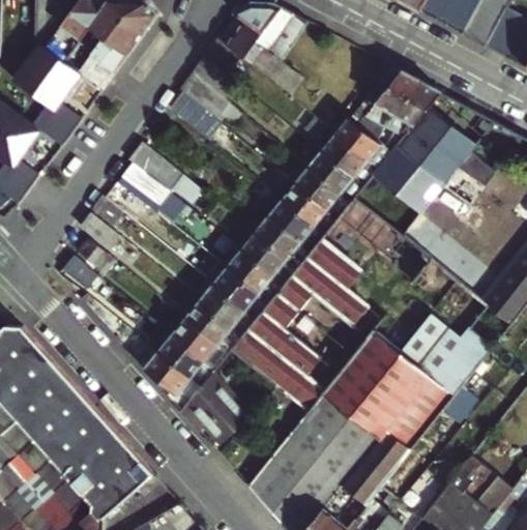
[(79,0),(34,0),(32,38),(37,42),(47,49),(62,26),(79,0)]
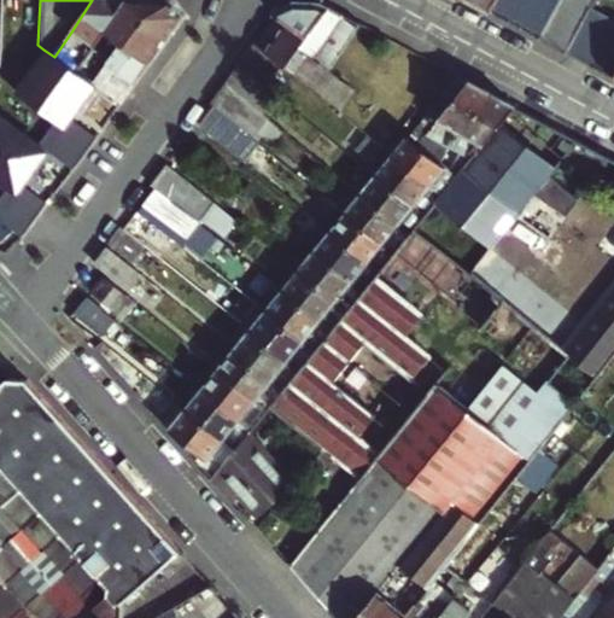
[(124,0),(92,0),(72,30),(79,34),(60,60),(75,71),(124,0)]
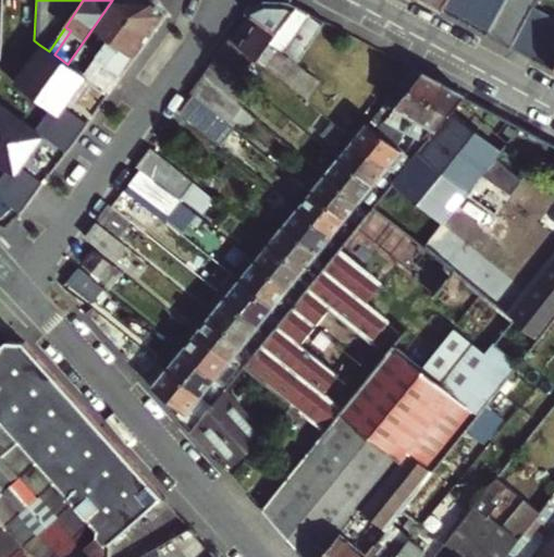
[(138,0),(112,0),(68,64),(84,75),(138,0)]
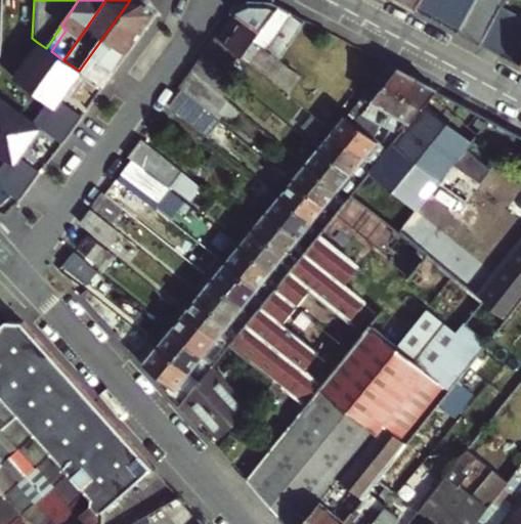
[(130,0),(79,71),(101,86),(156,12),(145,0),(130,0)]
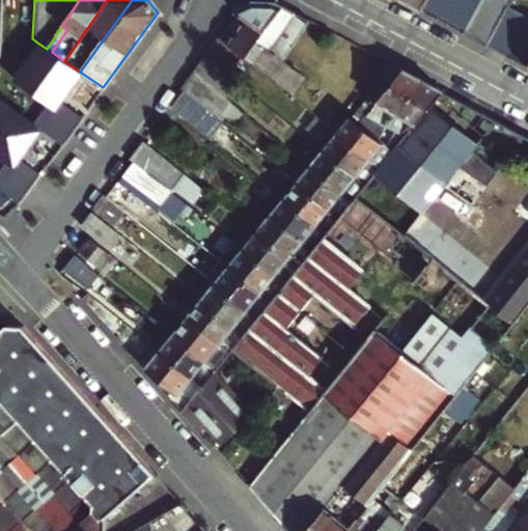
[(400,0),(419,9),(424,0),(400,0)]
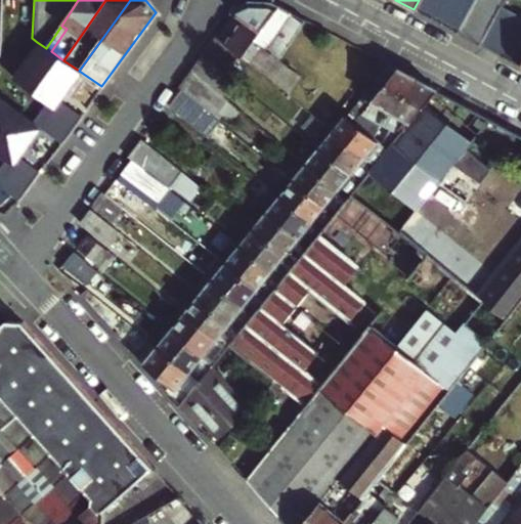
[(419,0),(414,9),(457,33),(470,9),(474,0),(419,0)]
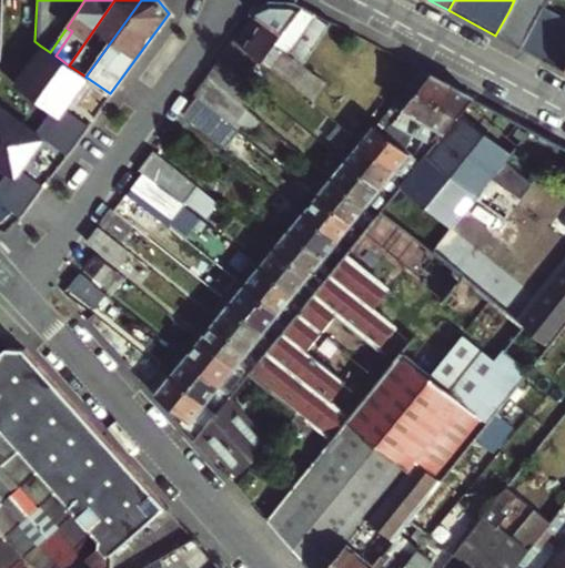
[(231,40),(255,60),(316,109),(330,89),(306,70),(330,22),(293,2),(269,1),(254,8),(254,9),(263,16),(249,37),(239,29),(231,40)]
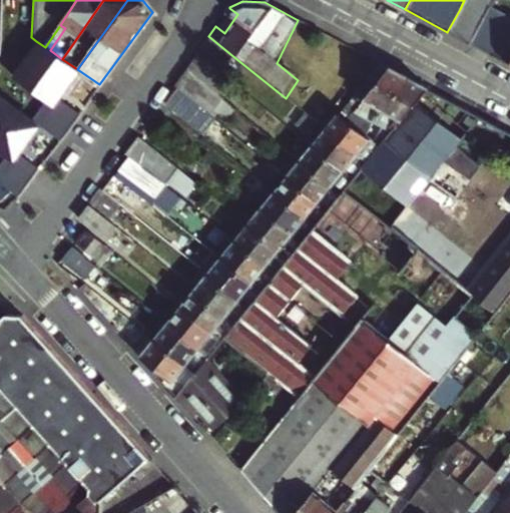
[(229,8),(215,26),(224,33),(237,14),(229,8)]
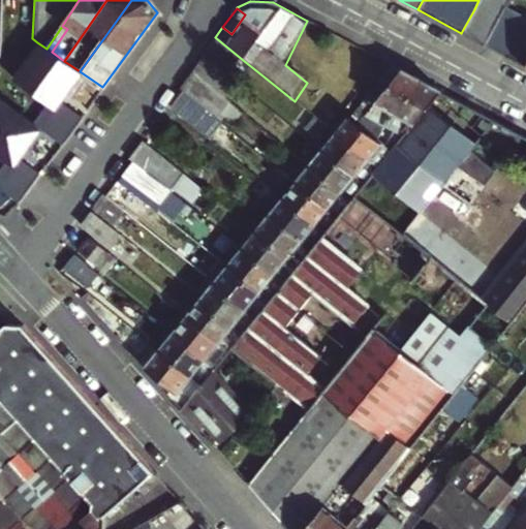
[(483,44),(497,22),(474,9),(461,33),(483,44)]
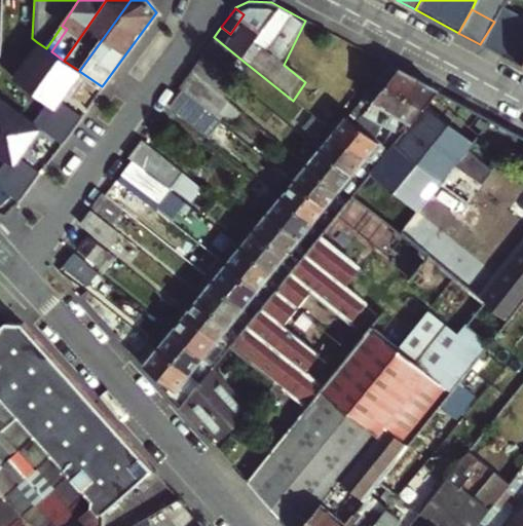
[(522,24),(516,35),(494,22),(480,44),(522,67),(522,24)]
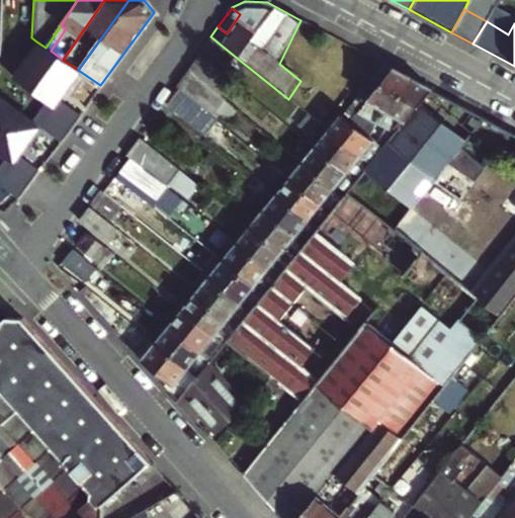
[(233,55),(210,36),(198,53),(220,70),(233,55)]
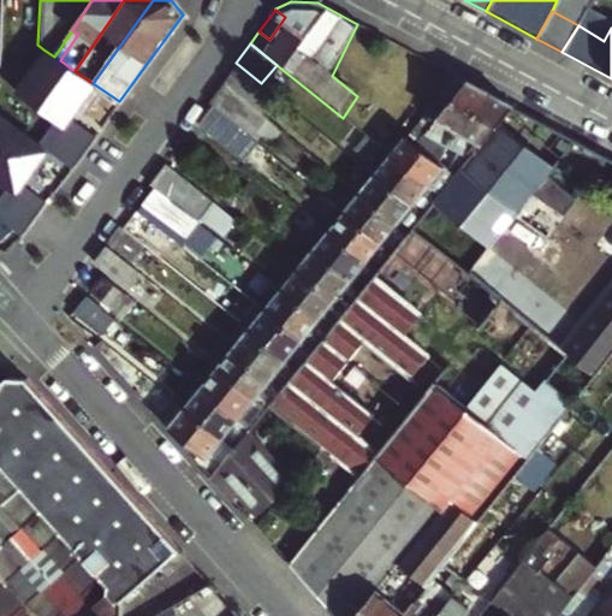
[(15,92),(55,120),(60,113),(67,119),(93,83),(75,71),(60,60),(54,57),(43,49),(15,92)]
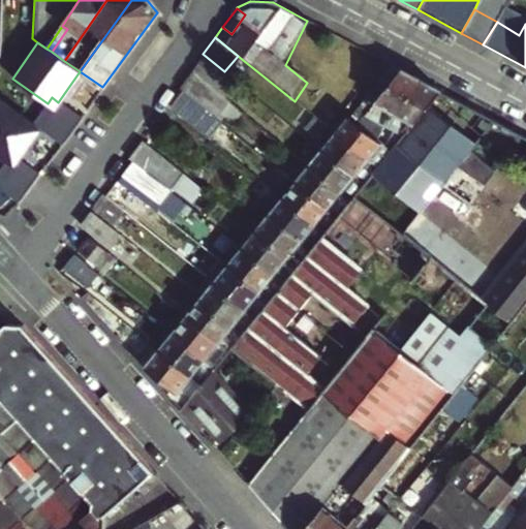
[(235,80),(224,71),(203,54),(190,70),(221,96),(235,80)]
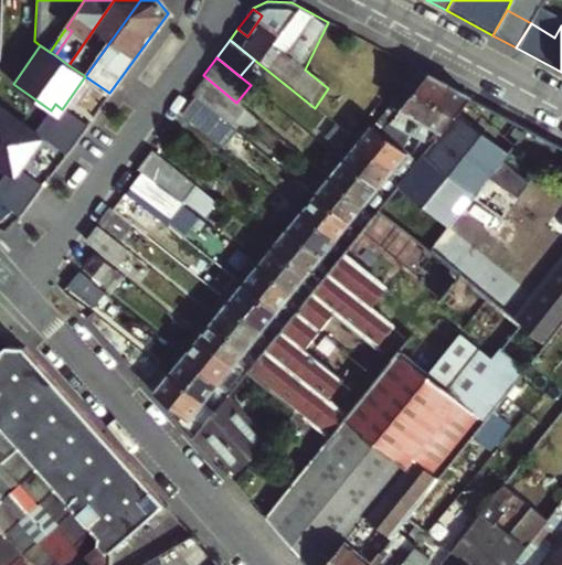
[(396,149),(448,86),(426,74),(388,123),(396,130),(388,140),(396,149)]
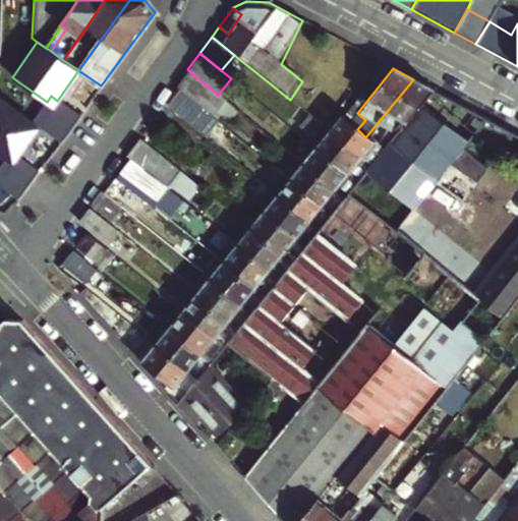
[(187,69),(176,85),(178,88),(205,109),(210,114),(222,98),(218,95),(187,69)]
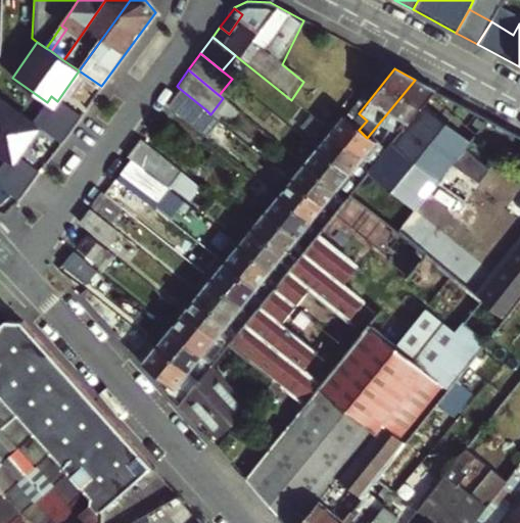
[(434,90),(415,80),(367,138),(383,153),(434,90)]
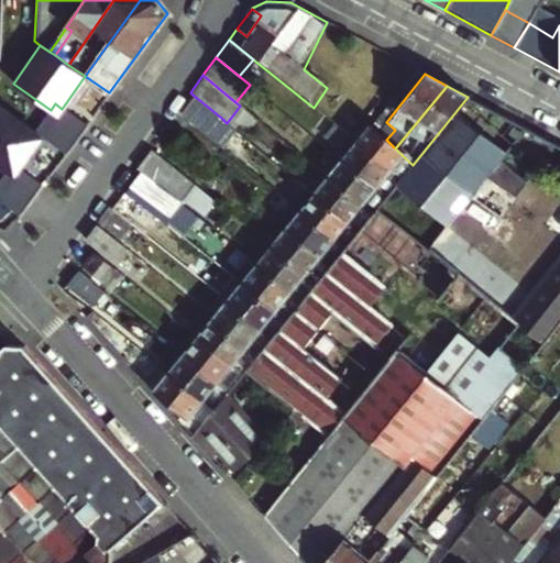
[(193,95),(179,113),(207,136),(221,118),(193,95)]
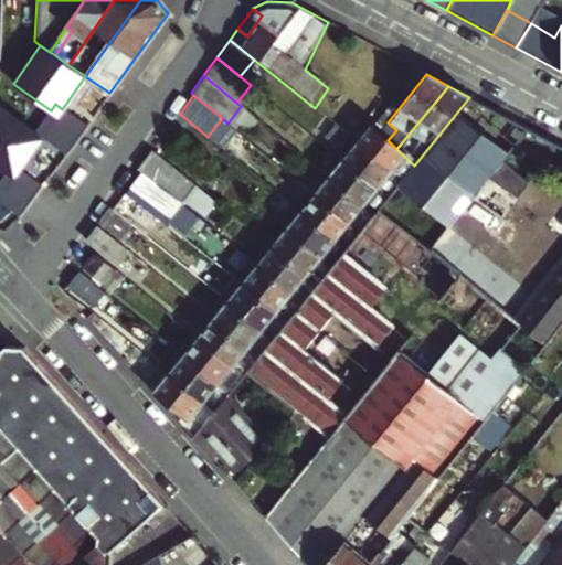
[(496,182),(516,198),(541,164),(561,174),(561,146),(469,97),(414,166),(403,179),(389,196),(375,213),(426,253),(474,191),(483,199),(496,182)]
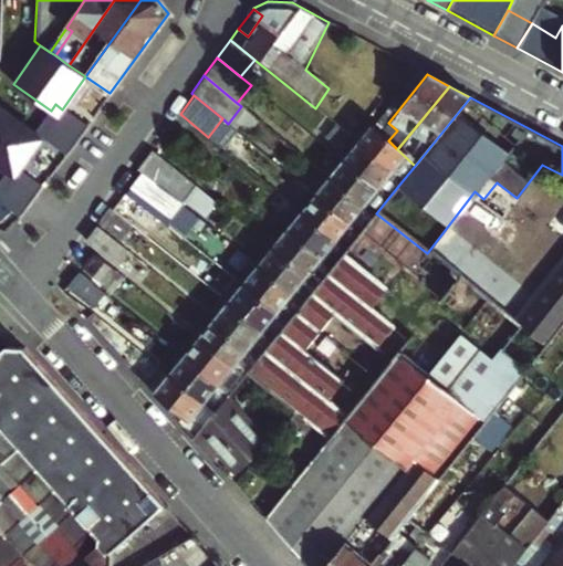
[(55,104),(51,111),(59,115),(62,109),(55,104)]
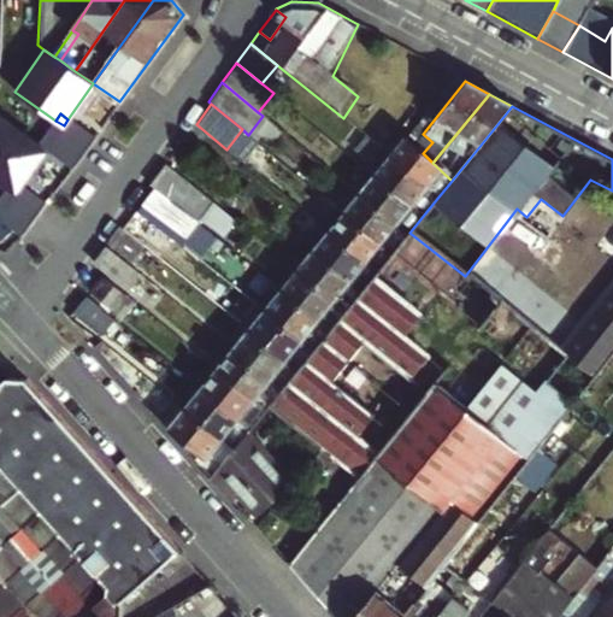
[(0,181),(11,189),(15,183),(23,189),(48,151),(39,144),(0,119),(0,181)]
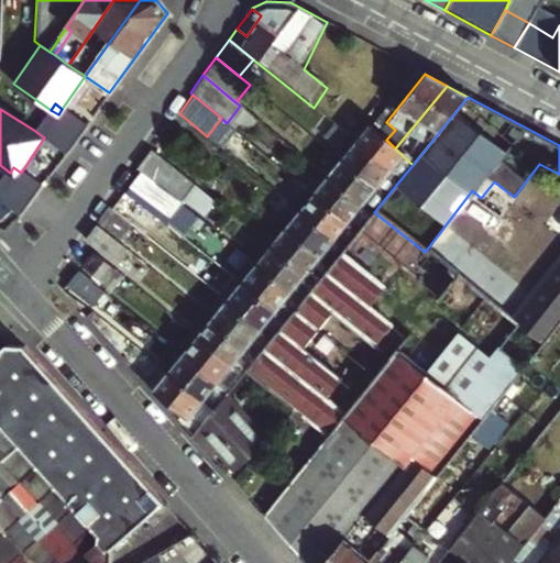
[(51,110),(35,131),(44,138),(65,153),(85,125),(62,109),(58,114),(51,110)]
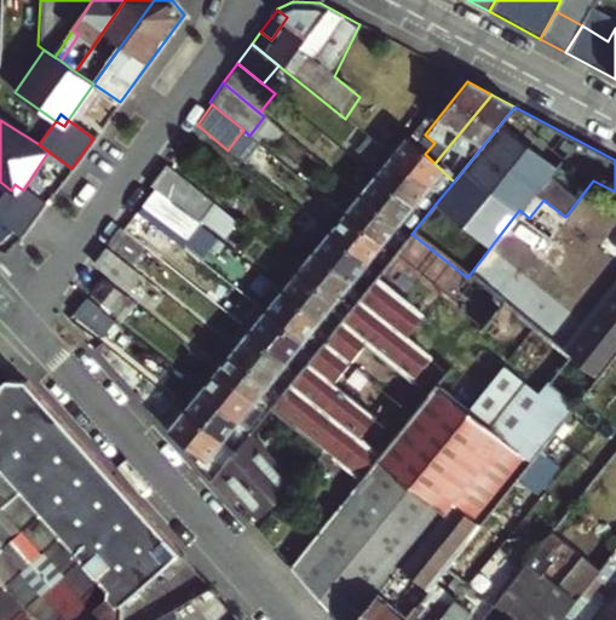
[(435,164),(425,154),(408,137),(392,156),(442,196),(454,182),(435,164)]
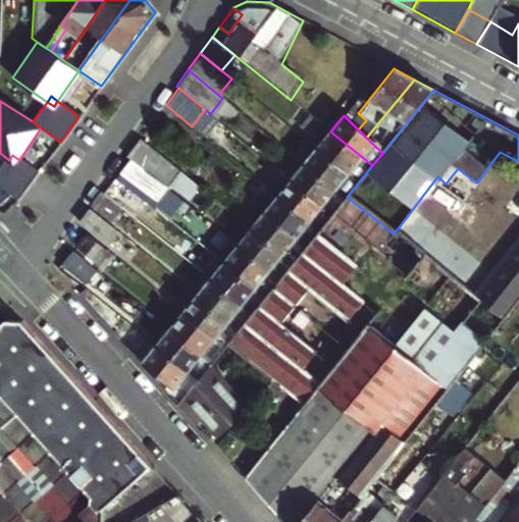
[(372,165),(330,132),(316,148),(359,181),(372,165)]
